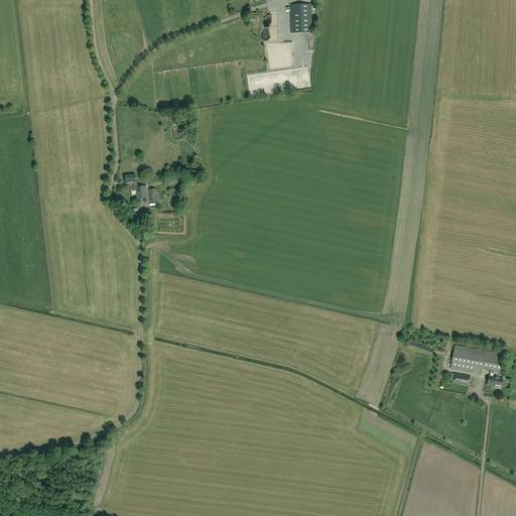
[(291,32),(311,32),(310,5),(290,5),(291,32)]
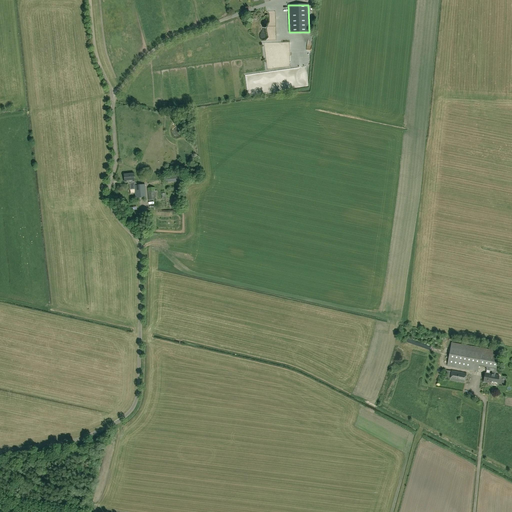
[(146,197),(145,184),(136,185),(136,184),(135,183),(134,181),(134,174),(124,174),(125,182),(129,182),(130,189),(135,189),(136,198),(146,197)]
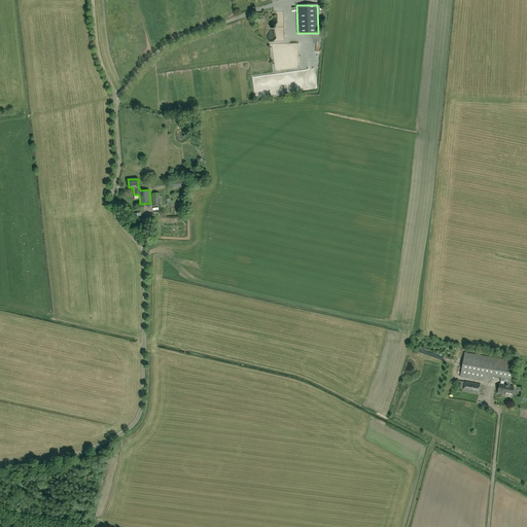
[(514,362),(464,353),(460,377),(492,382),(493,377),(501,378),(500,381),(506,382),(506,386),(510,386),(510,383),(514,362)]
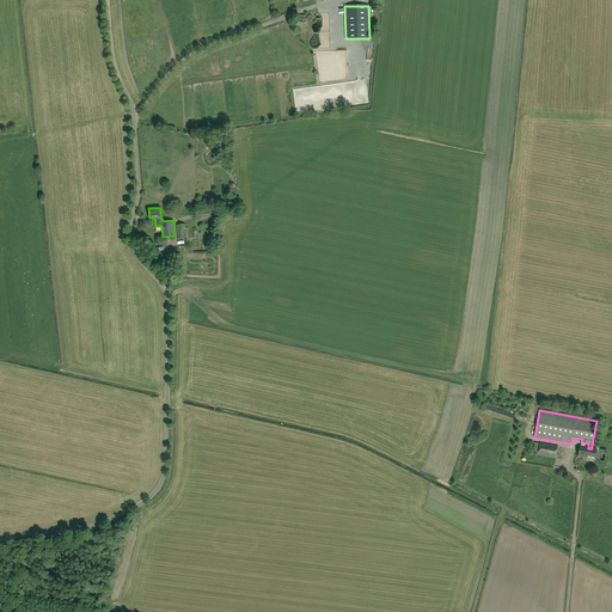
[(538,454),(537,454),(555,458),(557,446),(539,442),(539,444),(534,442),(532,453),(538,454)]
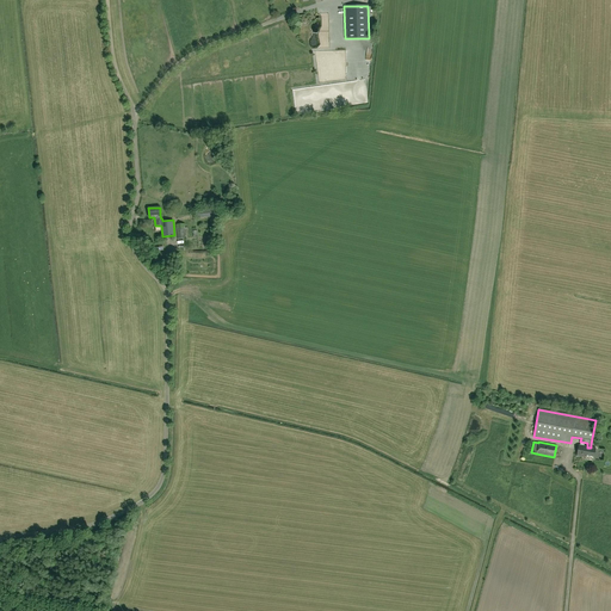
[(596,449),(591,448),(587,448),(579,445),(576,456),(593,460),(596,449)]
